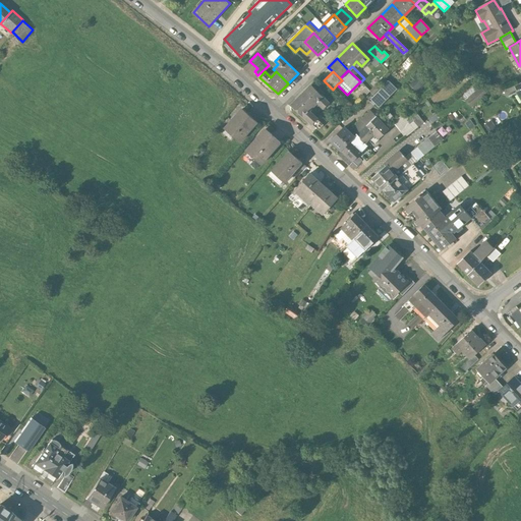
[(419,77),(411,87),(416,93),(425,83),(419,77)]
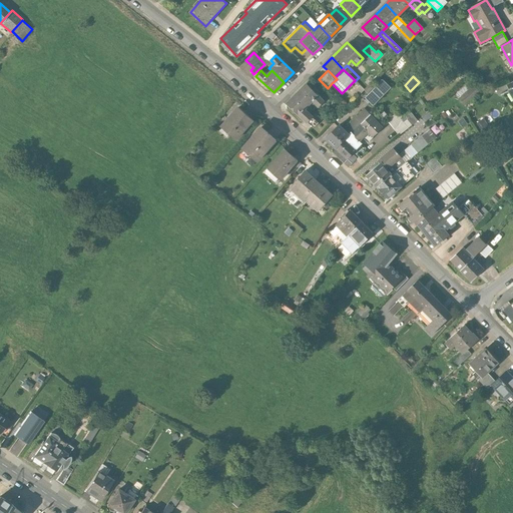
[(365,97),(373,105),(390,88),(382,80),(376,86),(368,94),(365,97)]
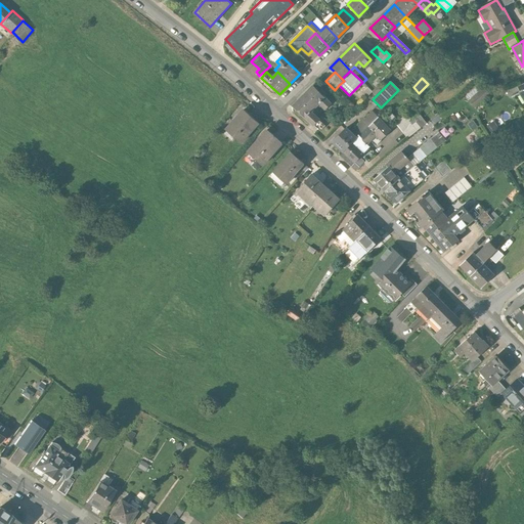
[(372,92),(376,96),(384,88),(380,84),(372,92)]
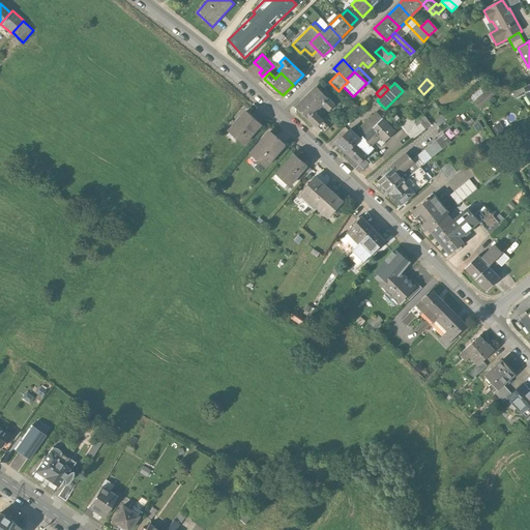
[(317,87),(306,96),(319,109),(323,105),(327,110),(333,104),(317,87)]
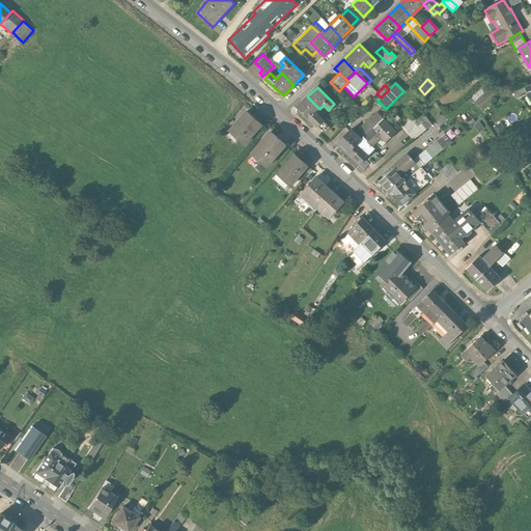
[(493,87),(484,92),(490,101),(498,95),(493,87)]
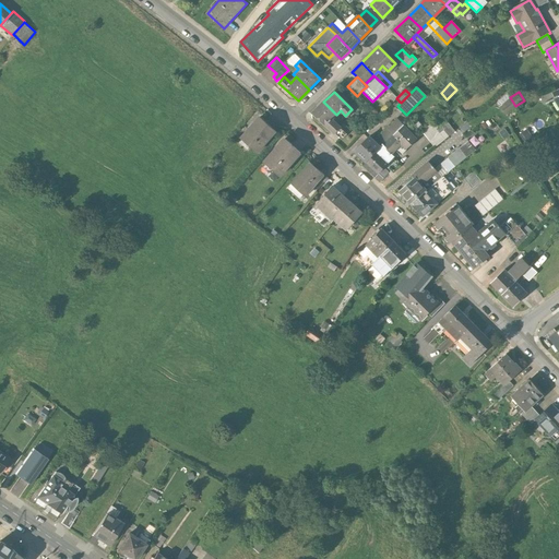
[(392,104),(396,98),(392,94),(387,99),(392,104)]
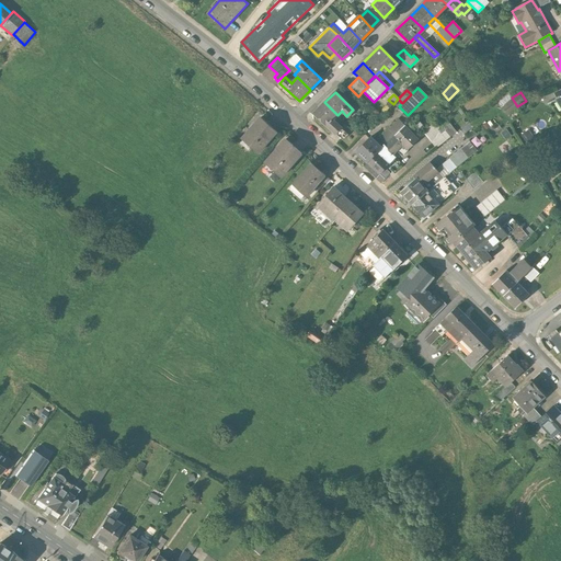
[(333,119),(338,115),(324,102),(313,112),(334,134),(341,127),(333,119)]
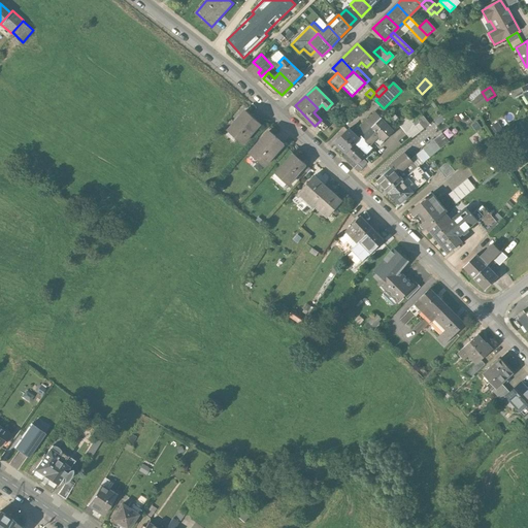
[(243,109),(227,129),(243,143),(260,124),(243,109)]
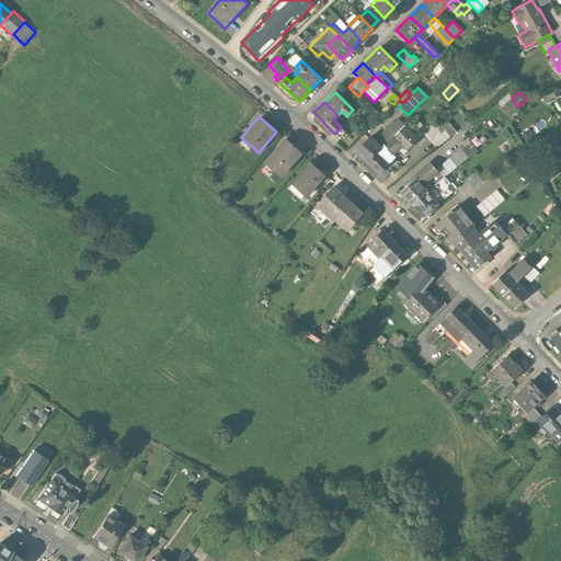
[(523,124),(518,118),(510,125),(515,130),(523,124)]
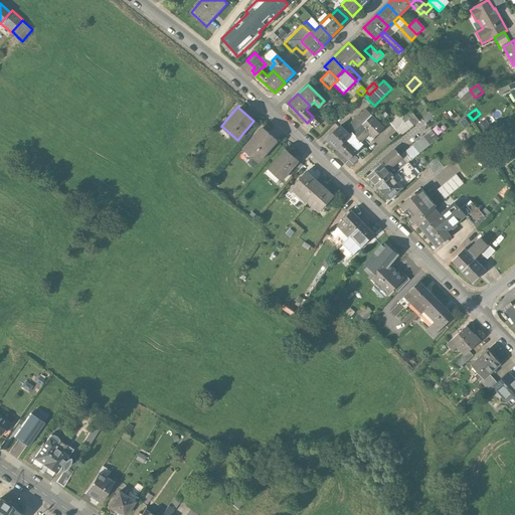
[(365,111),(344,132),(349,138),(352,135),(370,117),(365,111)]
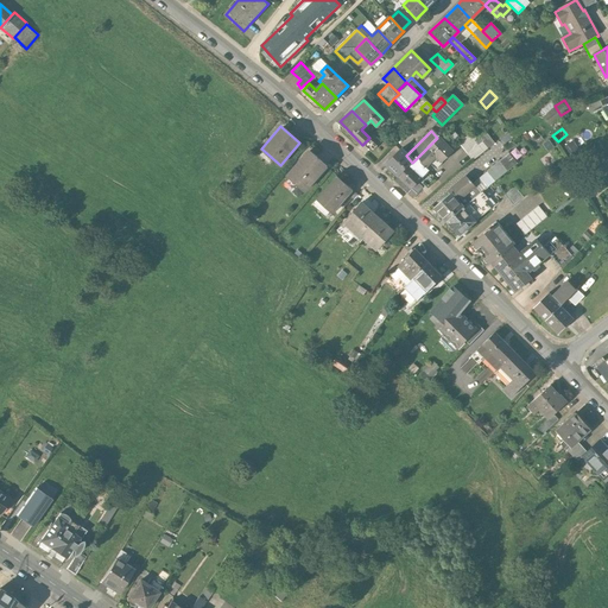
[(458,143),(473,160),(488,149),(482,141),(477,145),(474,140),(476,138),(472,132),(458,143)]
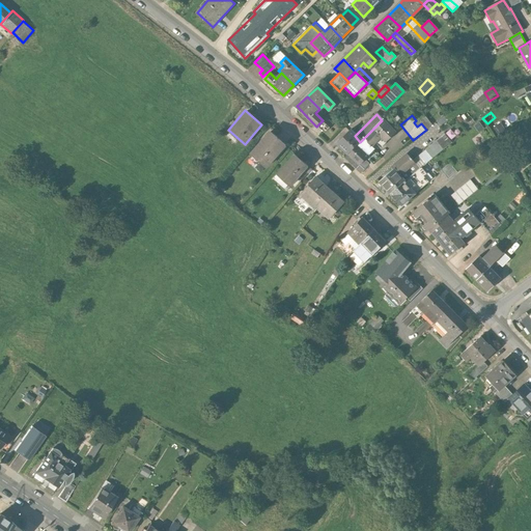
[(323,120),(316,127),(324,133),(333,123),(326,117),(323,120)]
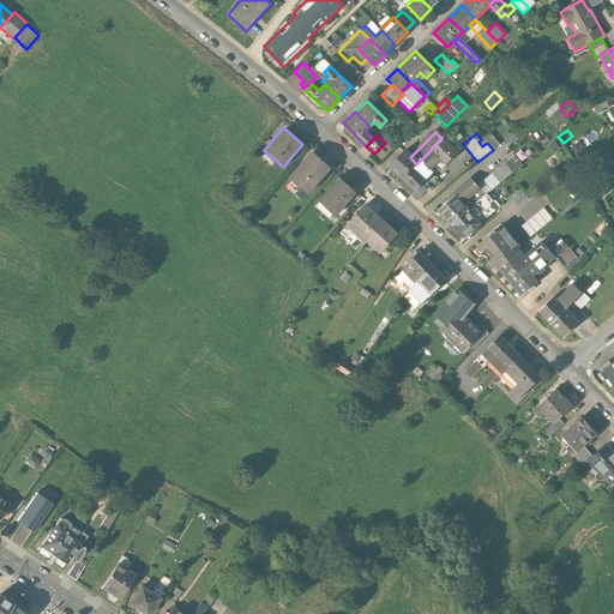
[(457,154),(441,139),(420,161),(429,170),(440,160),(446,166),(457,154)]
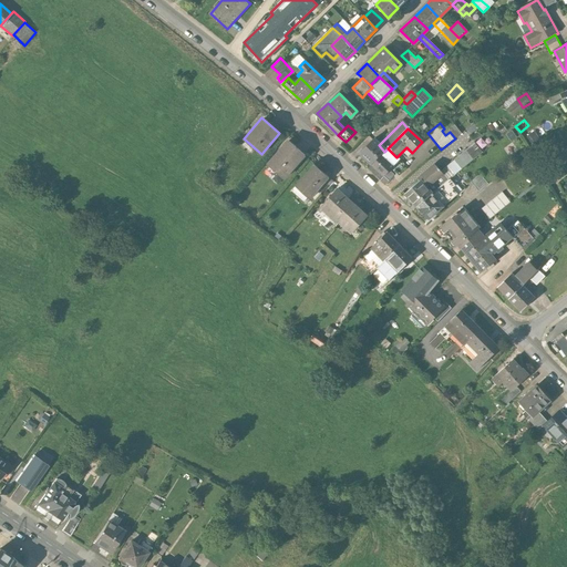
[(515,134),(512,130),(505,135),(507,140),(515,134)]
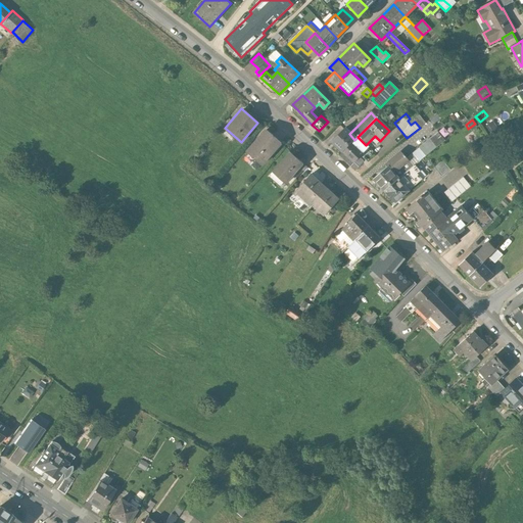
[(266,130),(248,150),(263,163),(281,143),(266,130)]
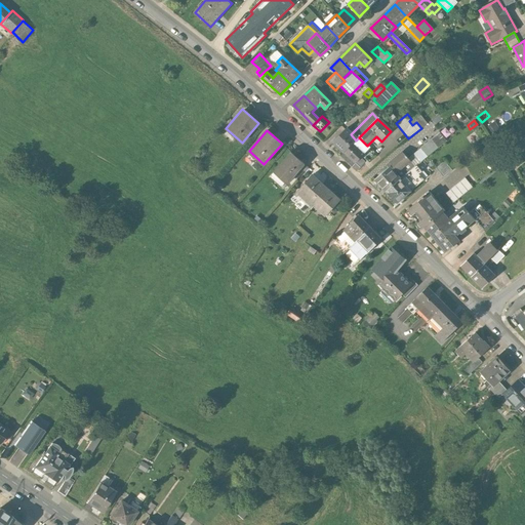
[(332,145),(342,154),(356,140),(351,134),(346,130),(332,145)]
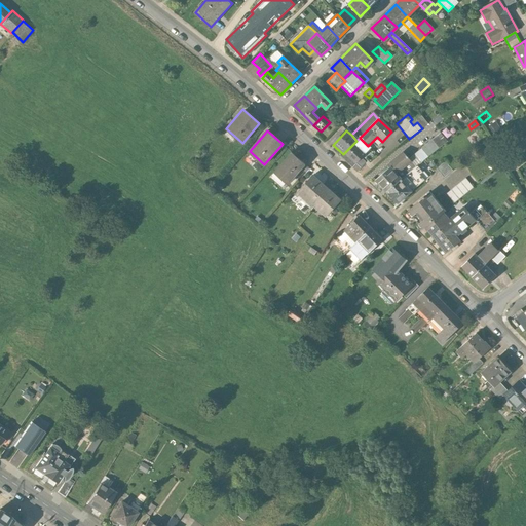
[(440,133),(420,148),(428,157),(447,142),(440,133)]
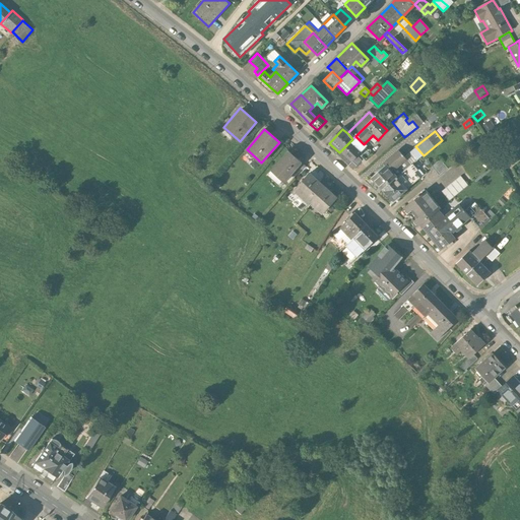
[(355,136),(352,139),(339,152),(351,164),(367,147),(364,144),(355,136)]
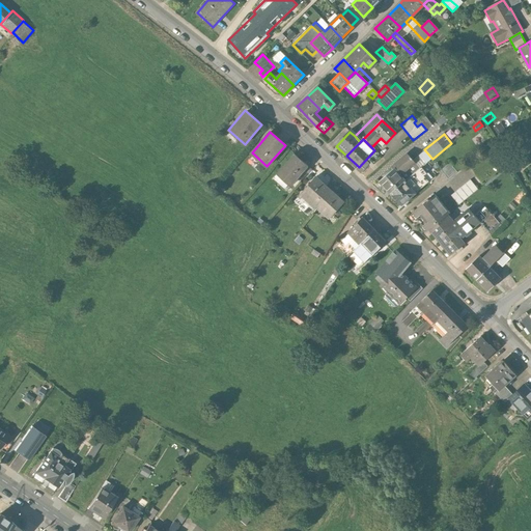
[(392,167),(393,169),(399,175),(414,163),(407,154),(392,167)]
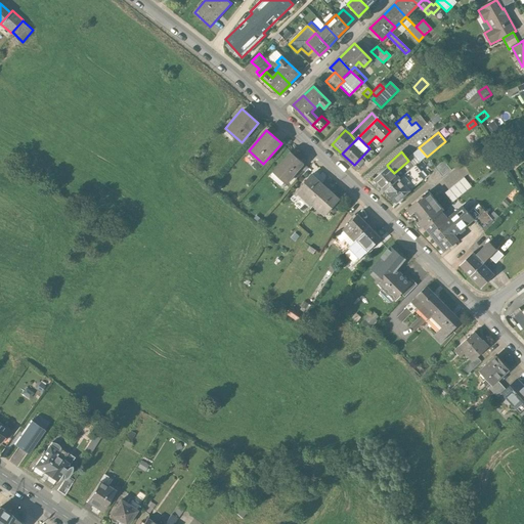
[(291,153),(273,171),(287,183),(294,176),(304,164),(291,153)]
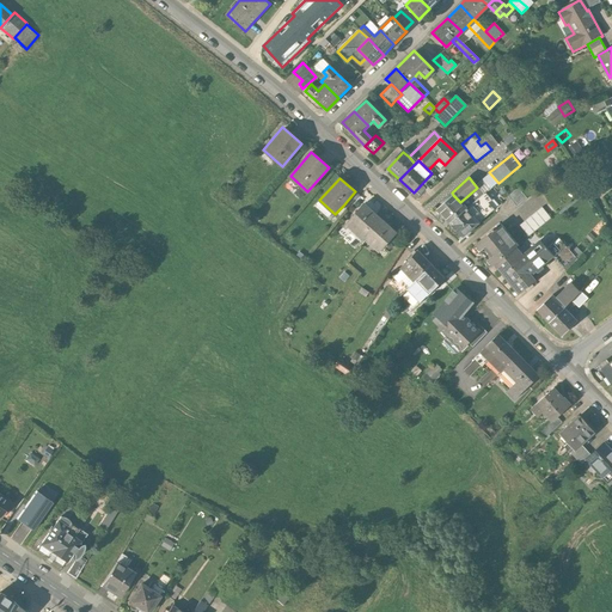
[(508,197),(516,207),(527,199),(518,189),(508,197)]
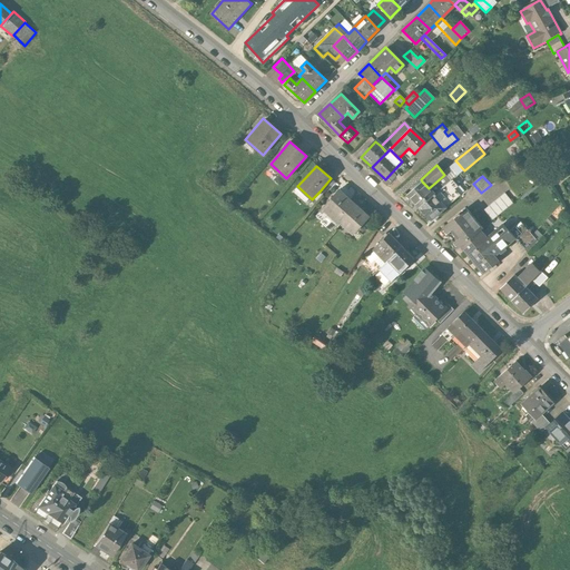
[(336,183),(331,178),(320,192),(324,196),(336,183)]
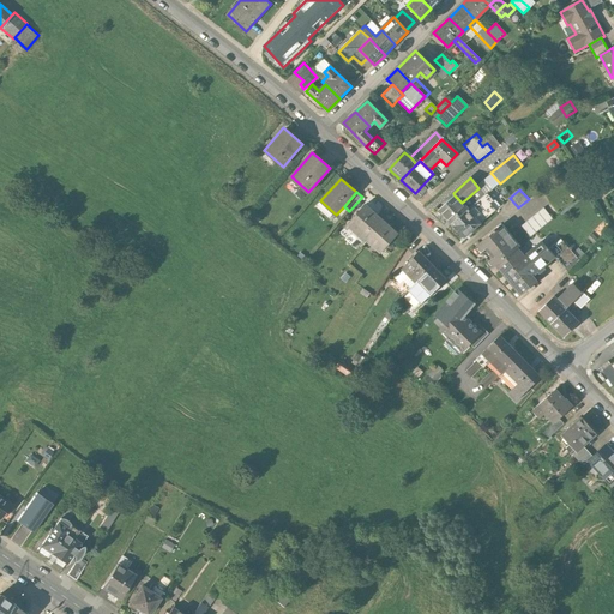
[(438,211),(450,224),(465,210),(468,209),(462,203),(455,196),(438,211)]
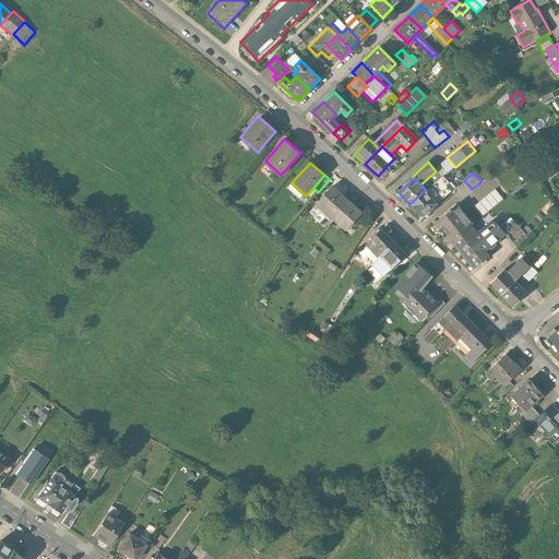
[(316,204),(333,219),(348,202),(331,187),(316,204)]
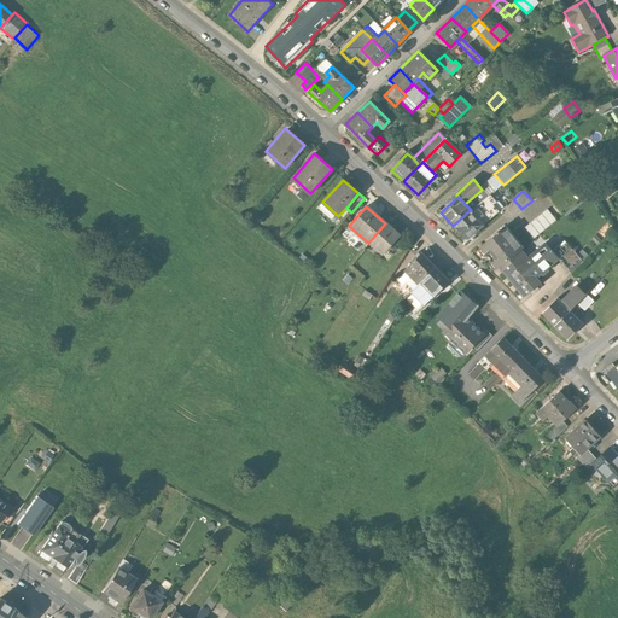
[(482,226),(468,211),(453,226),(466,240),(482,226)]
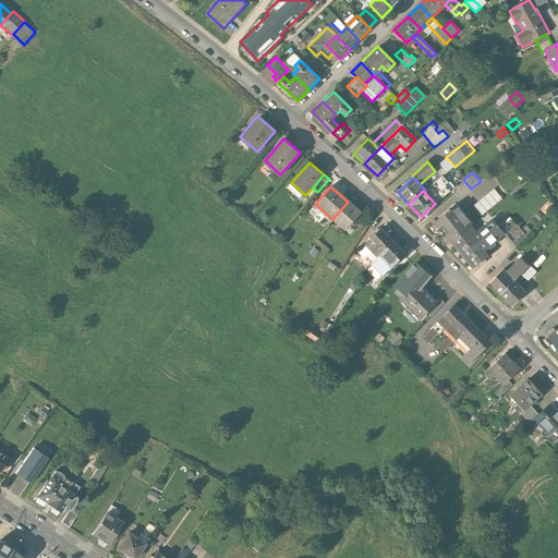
[(501,199),(494,191),(474,206),(482,216),(501,199)]
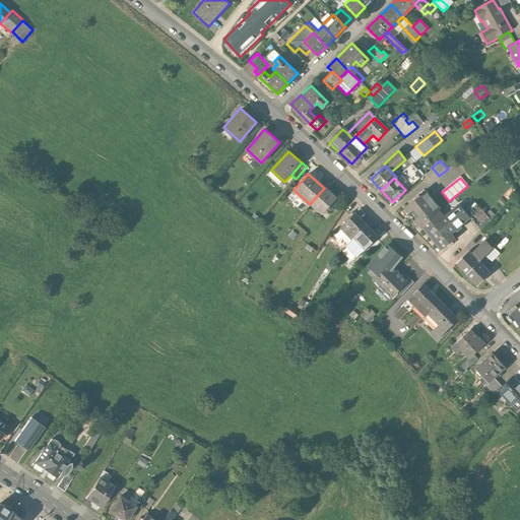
[(335,197),(324,188),(310,204),(320,213),(335,197)]
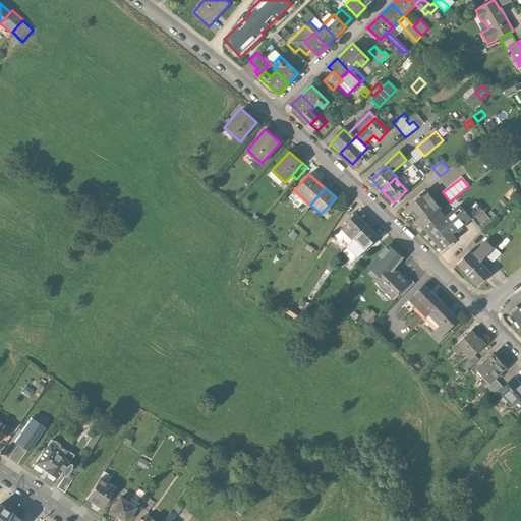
[(426,190),(405,208),(419,225),(420,224),(439,210),(441,208),(426,190)]
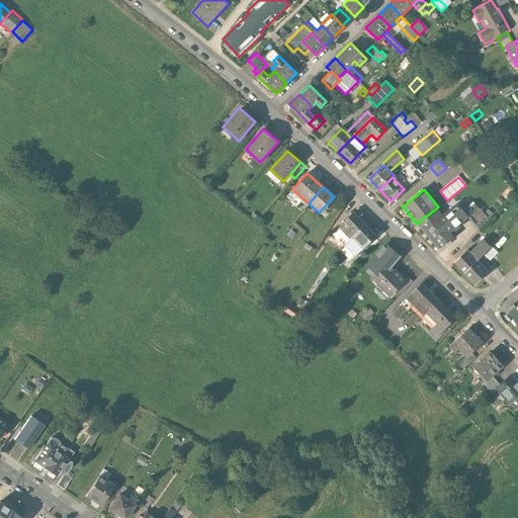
[(467,214),(471,220),(482,210),(473,201),(463,209),(467,214)]
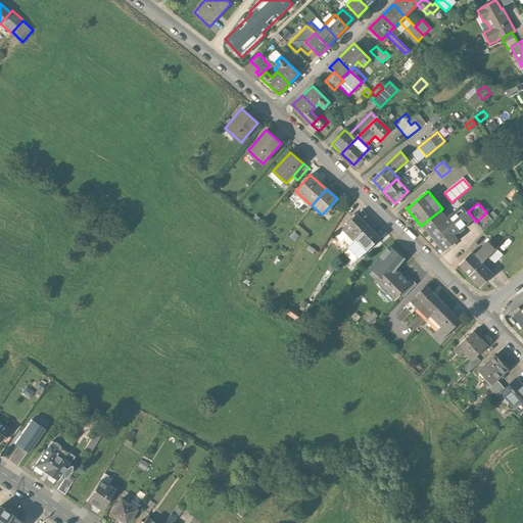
[(445,218),(440,210),(422,225),(443,250),(457,239),(452,233),(472,217),(468,211),(462,204),(445,218)]
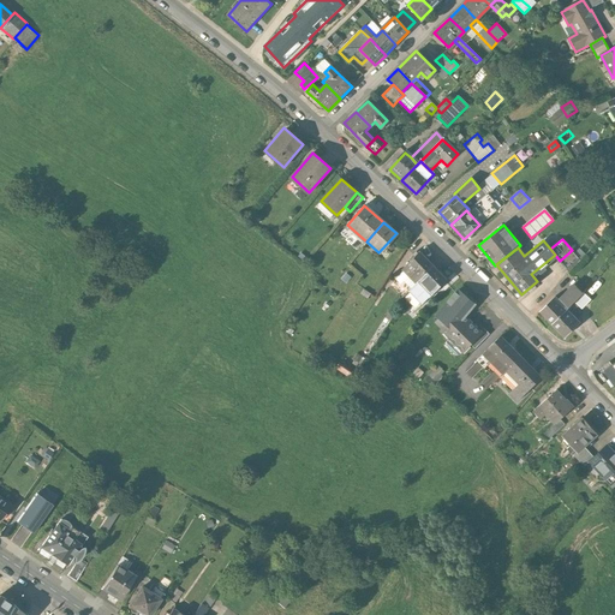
[(580,260),(572,250),(560,261),(568,273),(580,260)]
